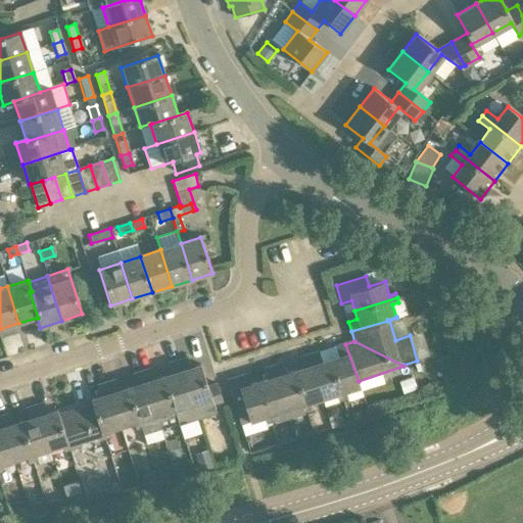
[(361,388),(359,381),(345,344),(336,347),(338,357),(331,359),(344,400),(348,399),(346,392),(361,388)]
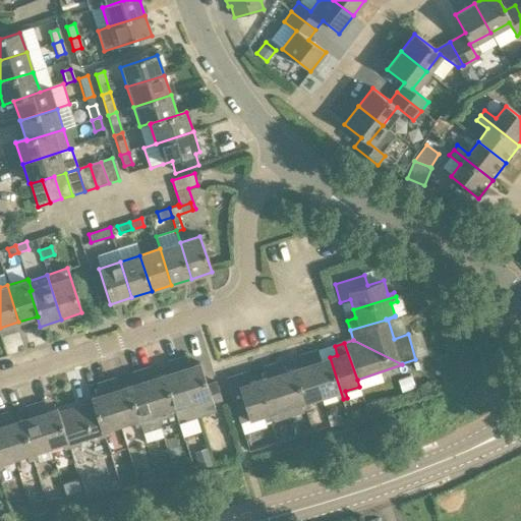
[(343,399),(330,357),(321,360),(317,351),(308,354),(322,398),(335,394),(337,401),(343,399)]
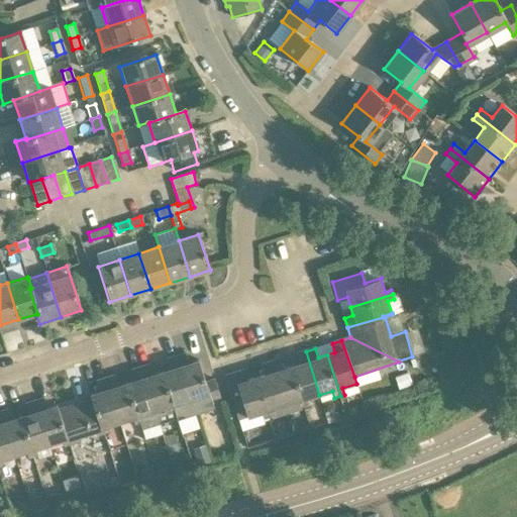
[(307,399),(319,395),(306,351),(300,353),(303,363),(291,366),(303,406),(309,405),(307,399)]
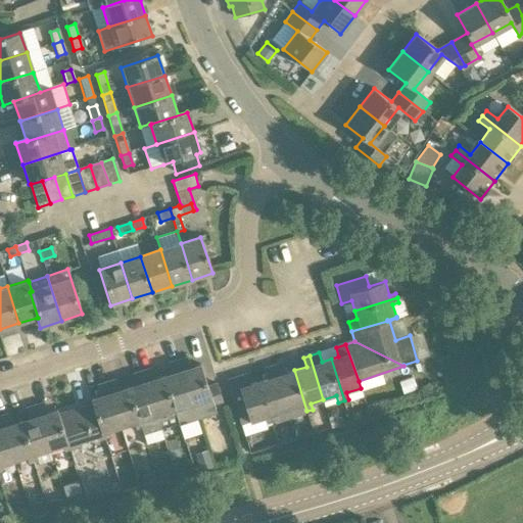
[(179,362),(197,419),(217,413),(215,406),(224,402),(218,382),(208,385),(201,365),(191,368),(188,359),(179,362)]
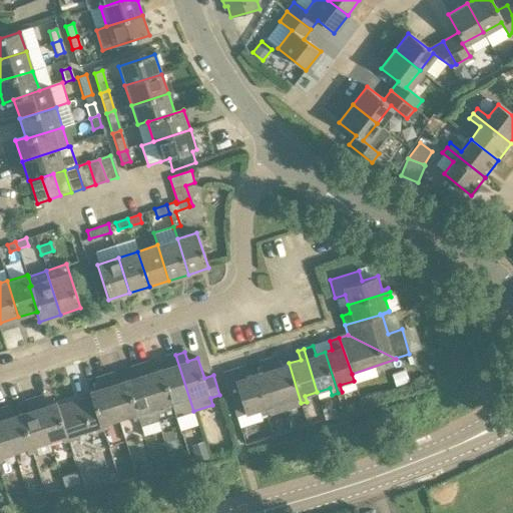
[(176,417),(193,411),(175,355),(165,358),(168,367),(161,369),(175,415),(176,417)]
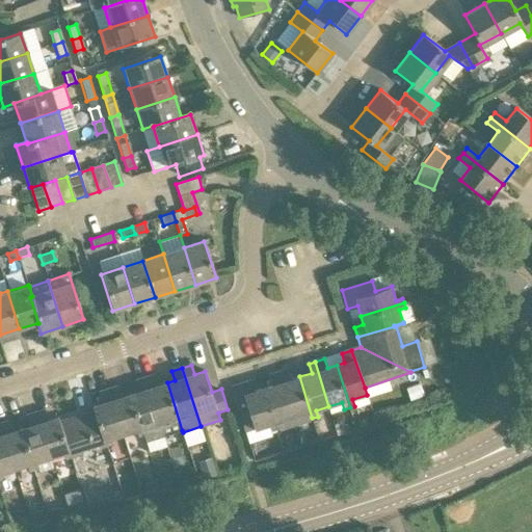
[(312,418),(299,376),(290,379),(288,370),(278,373),(295,426),(310,421),(310,419),(312,418)]
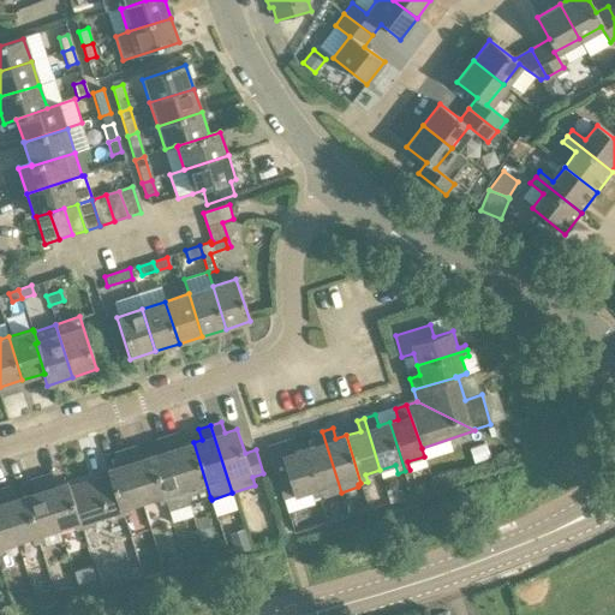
[(323,499),(341,493),(322,431),(314,434),(317,445),(304,448),(318,496),(322,496),(323,499)]
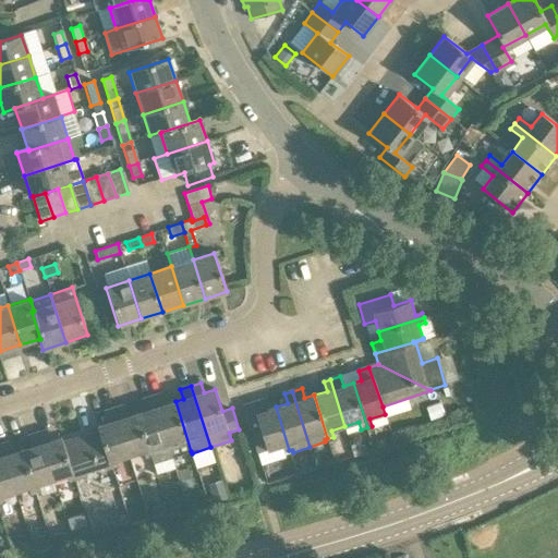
[(191,451),(176,401),(166,404),(162,395),(153,398),(167,444),(171,458),(191,451)]
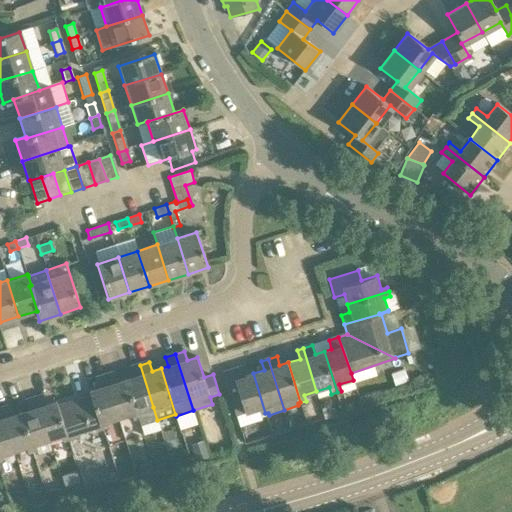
[(140,425),(157,420),(153,407),(140,365),(130,368),(133,377),(125,380),(138,419),(140,425)]
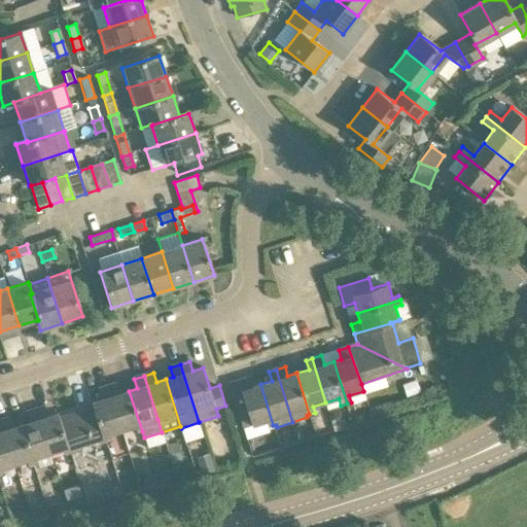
[(273,425),(260,384),(251,387),(248,378),(229,384),(233,398),(242,395),(249,417),(240,420),(243,428),(266,420),(268,427),(273,425)]
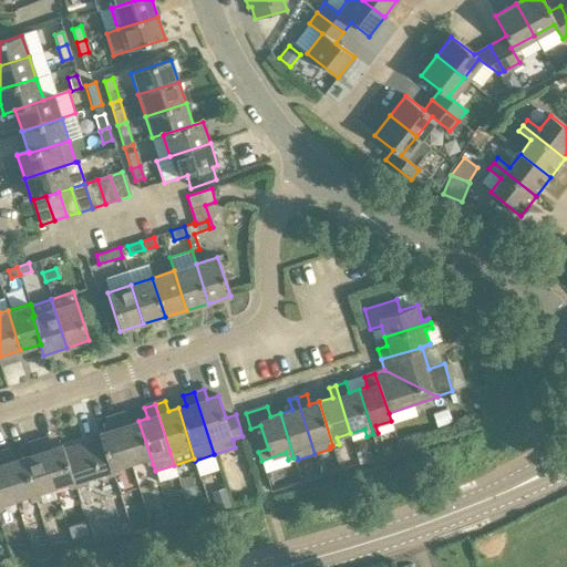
[(452,422),(447,409),(432,413),(436,426),(452,422)]
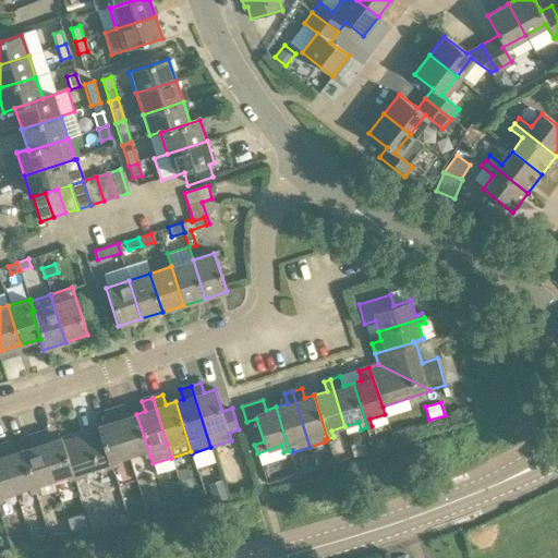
[(150,457),(136,414),(128,417),(124,407),(113,410),(129,456),(143,451),(144,458),(150,457)]
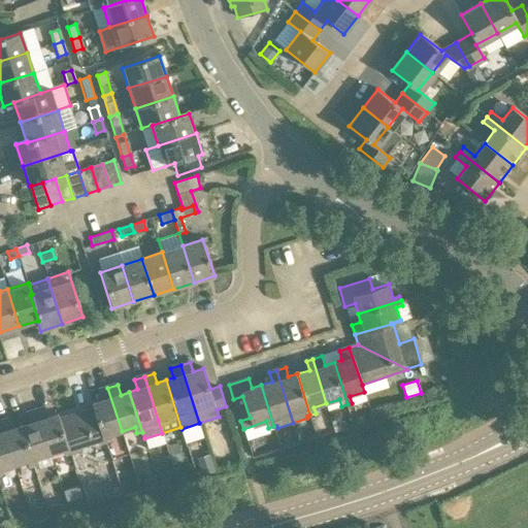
[(108,435),(122,431),(107,388),(98,392),(101,401),(92,403),(93,407),(105,443),(110,441),(108,435)]
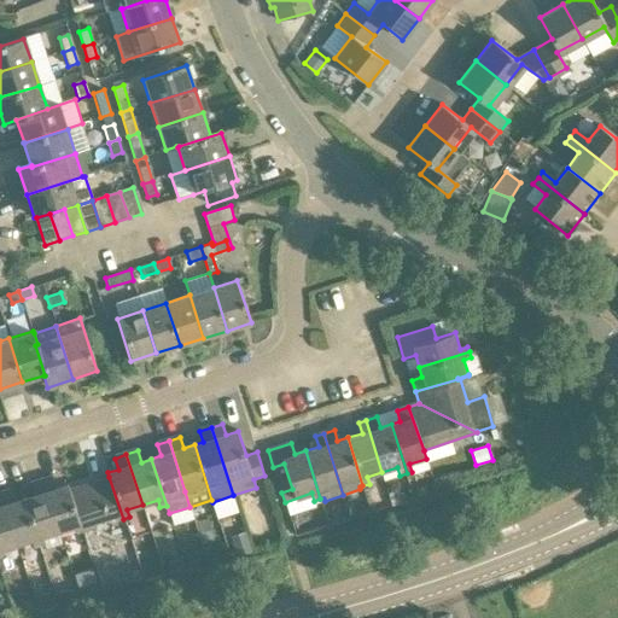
[(69,490),(68,485),(57,489),(53,477),(41,481),(58,532),(74,526),(76,534),(83,531),(70,489),(69,490)]
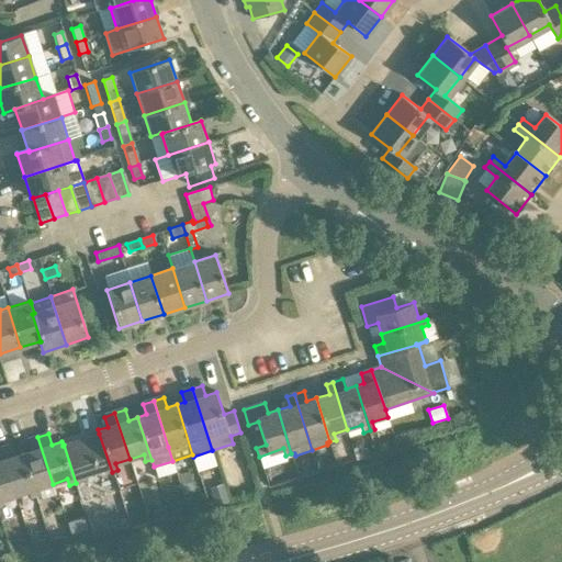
[(105,474),(112,472),(99,434),(65,445),(63,440),(62,441),(63,446),(64,445),(76,483),(87,480),(86,475),(103,470),(105,474)]
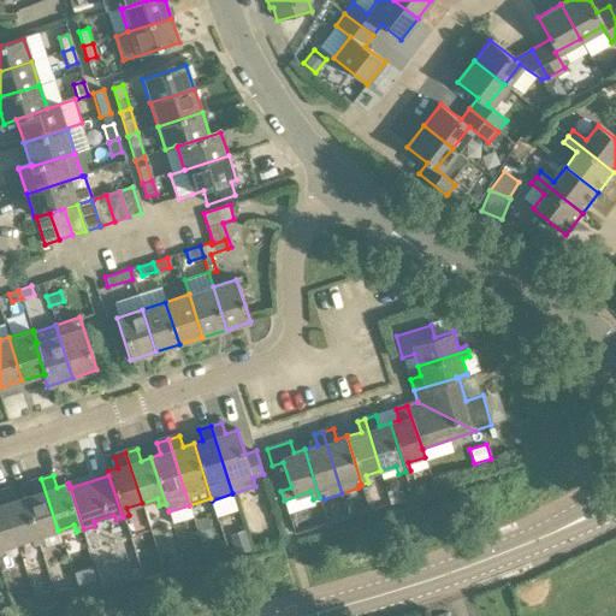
[(42,535),(58,531),(41,479),(30,483),(34,495),(24,497),(39,543),(45,542),(42,535)]
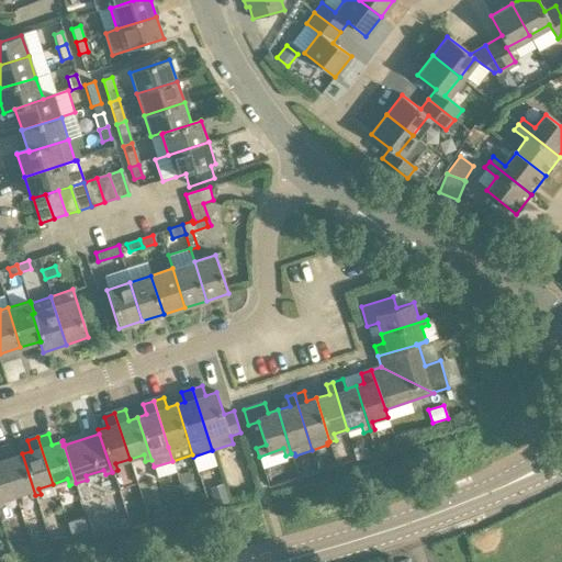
[(35,495),(22,453),(12,457),(9,446),(0,449),(15,496),(29,492),(30,497),(35,495)]
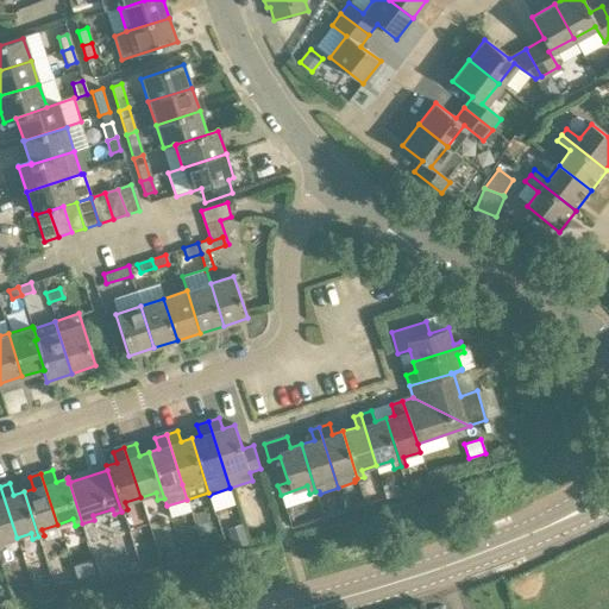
[(0,542),(17,538),(0,487),(0,485),(0,548),(1,548),(0,542)]
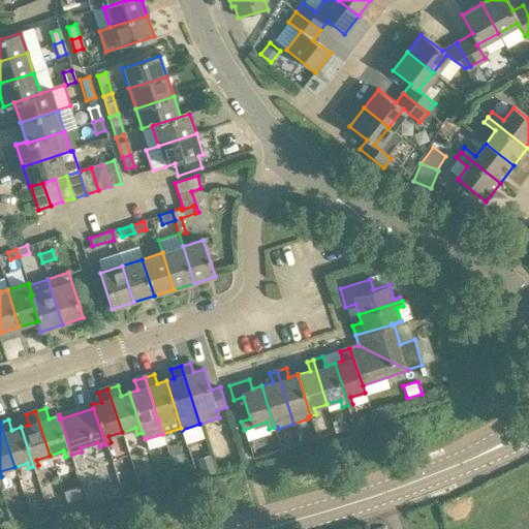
[(178,443),(167,446),(173,464),(183,461),(178,443)]
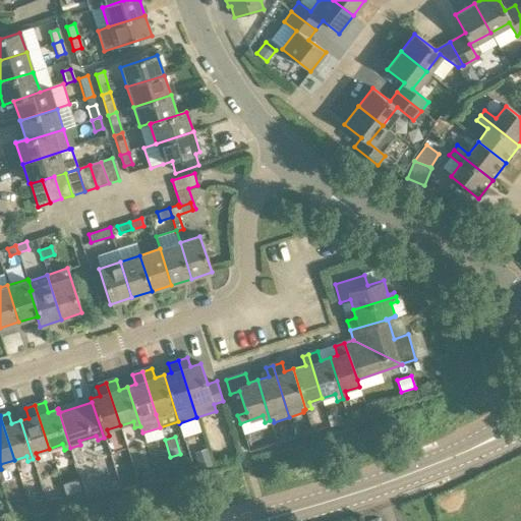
[(208,447),(193,452),(198,468),(213,463),(208,447)]
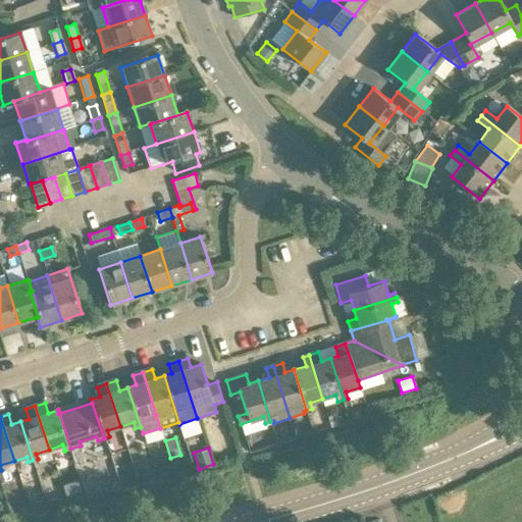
[(174,475),(170,464),(157,468),(158,471),(155,472),(157,480),(160,479),(174,475)]
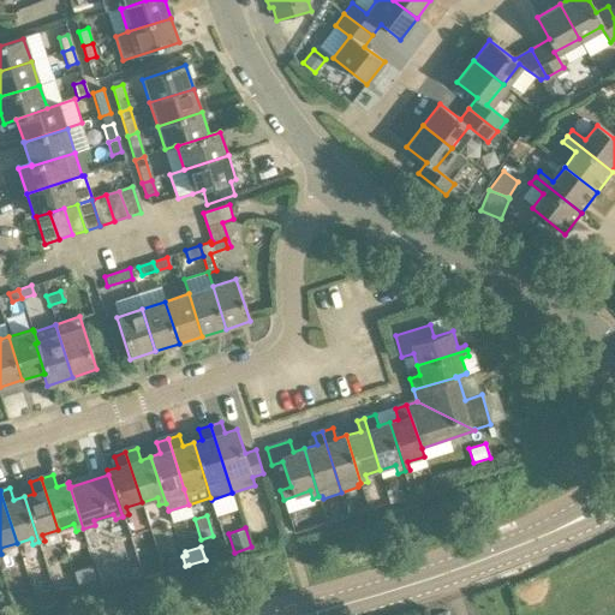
[(180,554),(166,559),(169,571),(184,566),(180,554)]
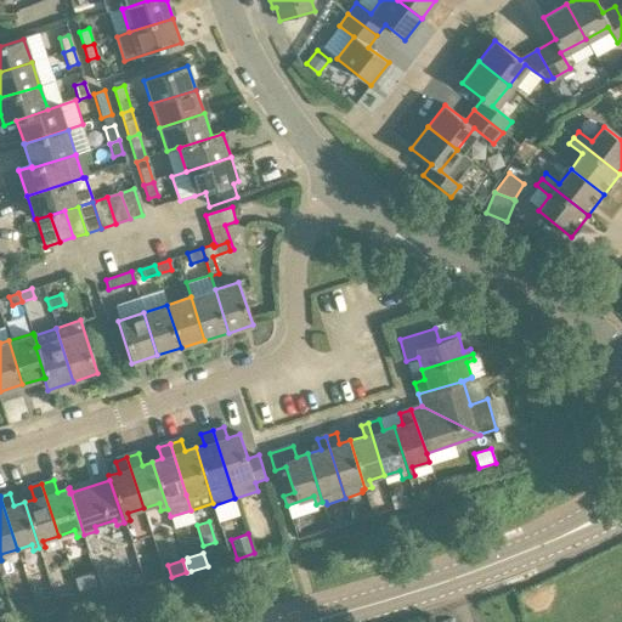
[(129,587),(142,583),(139,572),(125,576),(129,587)]
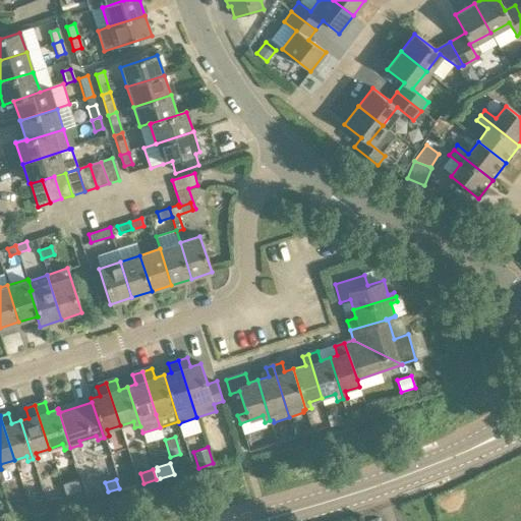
[(64,495),(46,501),(49,511),(67,505),(64,495)]
